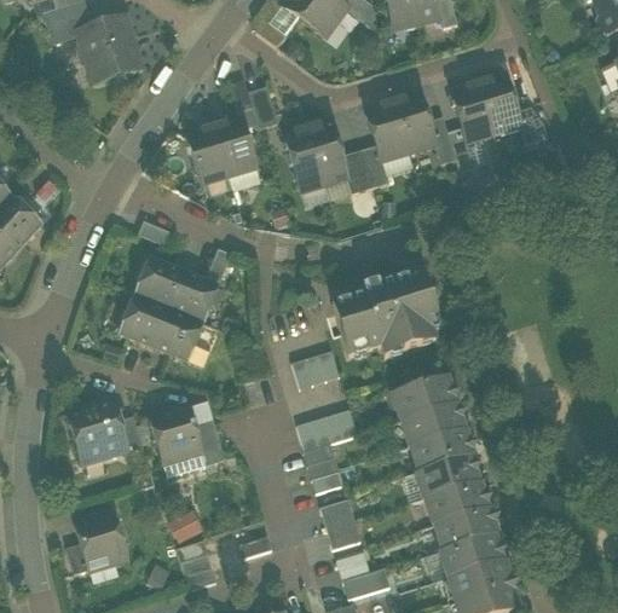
[(92,25),(85,0),(81,0),(57,7),(42,12),(52,44),(80,36),(78,29),(92,25)]
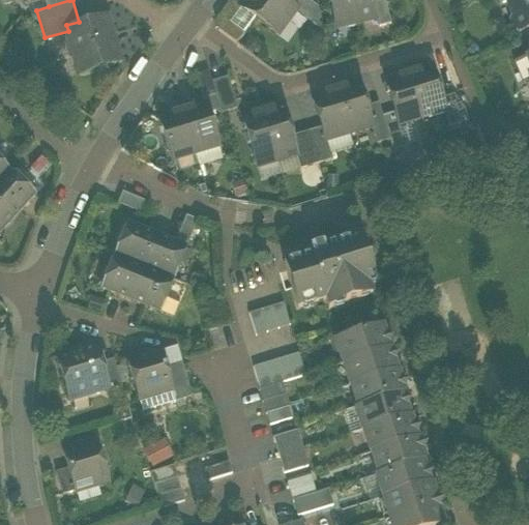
[(218,26),(238,40),(245,30),(244,30),(231,20),(242,4),(241,3),(237,0),(229,0),(216,17),(218,26)]
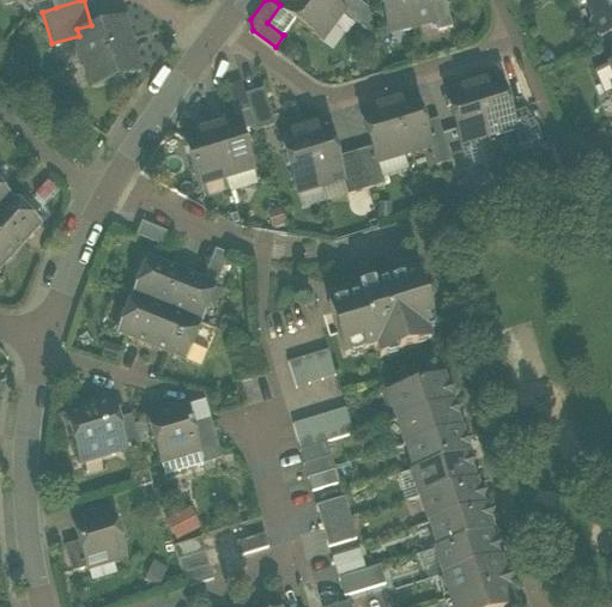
[(279,4),(280,5),(296,17),(321,35),(341,7),(343,6),(334,0),(282,0),(279,4)]
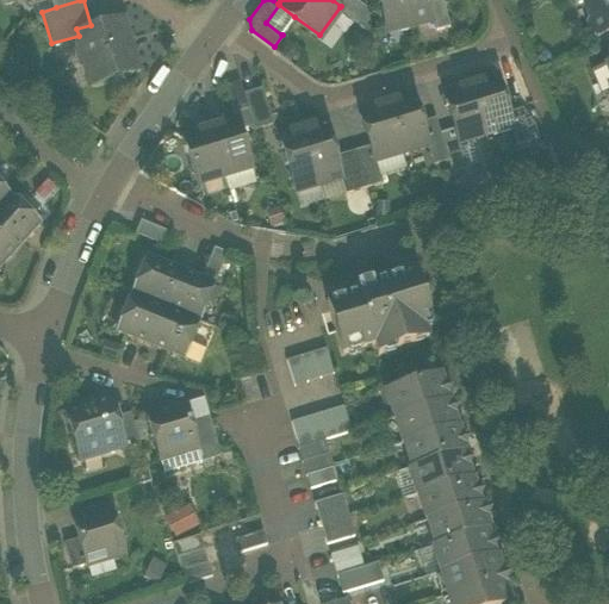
[(340,7),(373,31),(367,5),(361,0),(333,0),(341,6),(340,7)]
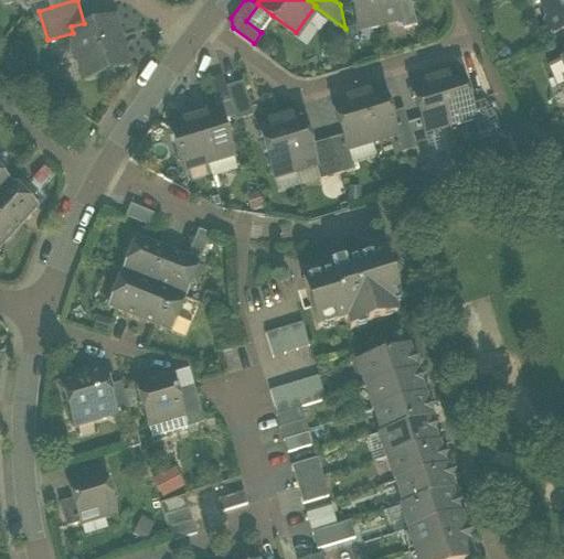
[(359,24),(380,20),(375,0),(349,0),(350,2),(353,3),(359,24)]
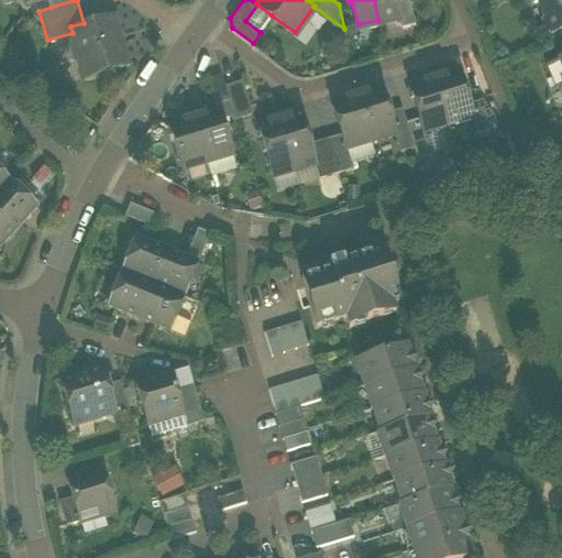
[(374,0),(378,20),(400,14),(397,0),(374,0)]
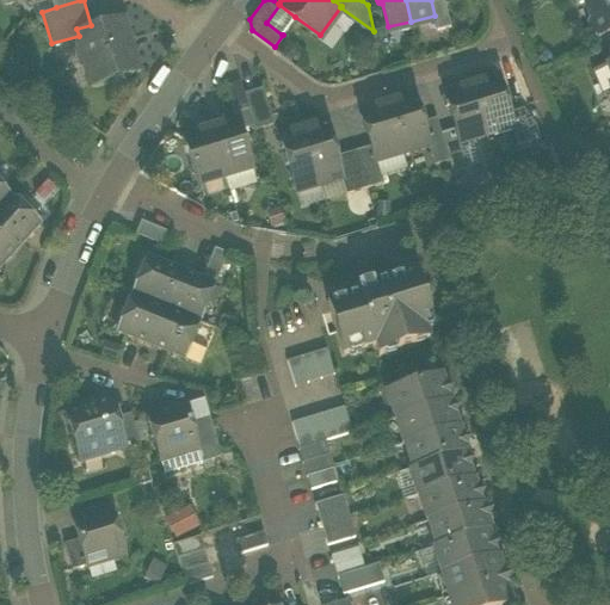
[(435,16),(438,28),(451,24),(447,0),(431,0),(435,16)]
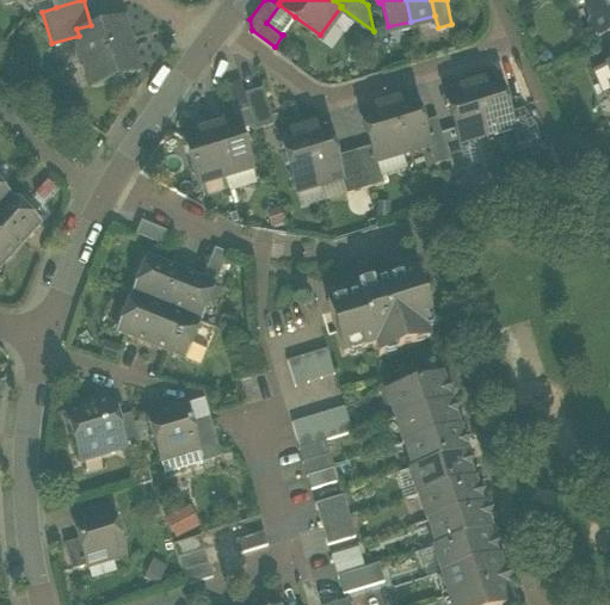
[(593,29),(599,32),(609,28),(609,0),(587,0),(593,14),(590,19),(593,29)]
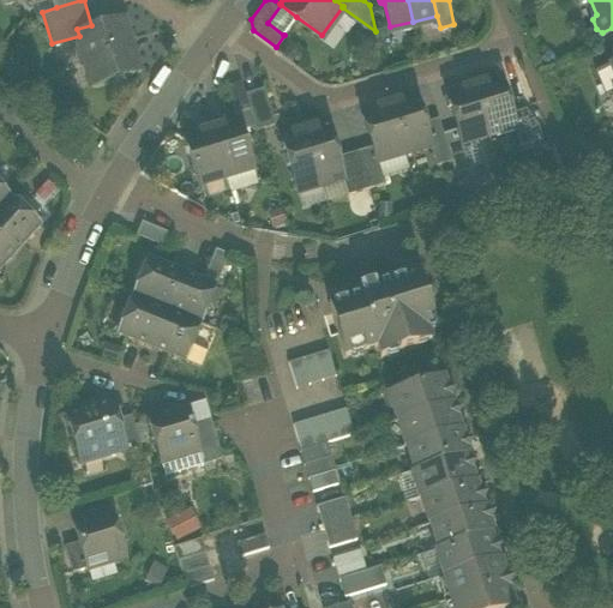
[(283,35),(296,17),(281,5),(268,23),(283,35)]
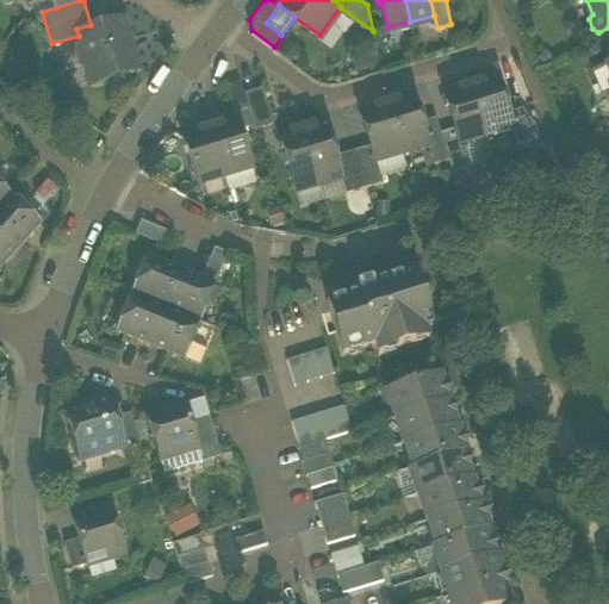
[(79,36),(93,81),(140,67),(124,14),(91,25),(76,29),(79,36)]
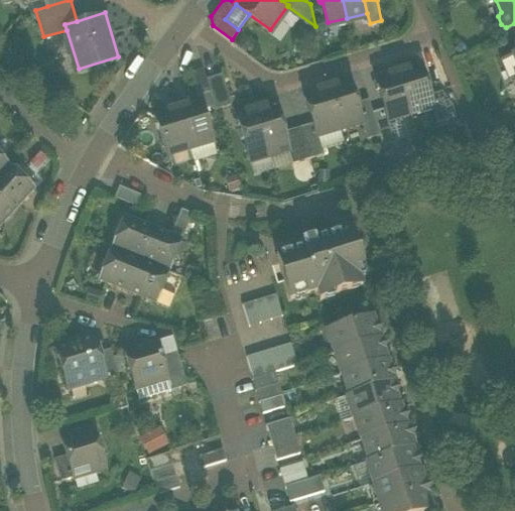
[(514,51),(501,57),(509,77),(514,75),(514,51)]
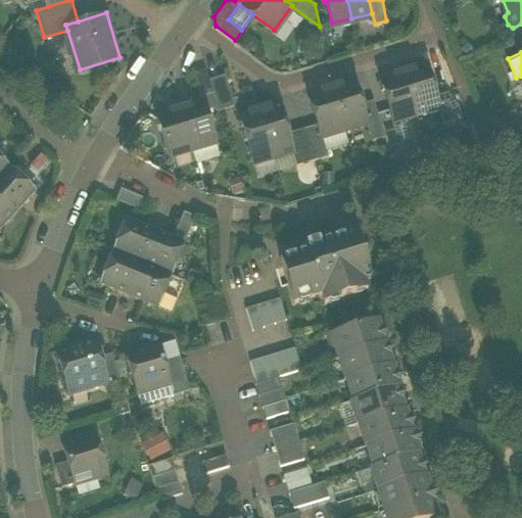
[(428,63),(405,71),(417,111),(439,104),(440,104),(437,94),(428,63)]
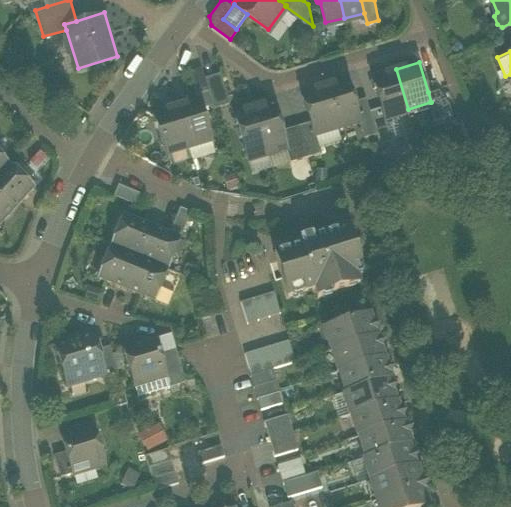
[(198,91),(209,88),(205,76),(202,65),(191,68),(198,91)]
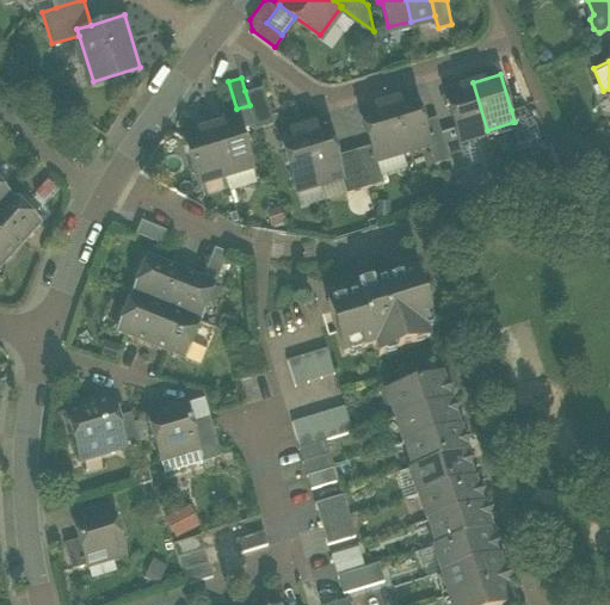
[(472,135),(487,130),(473,82),(445,91),(456,127),(460,139),(461,139),(472,135)]
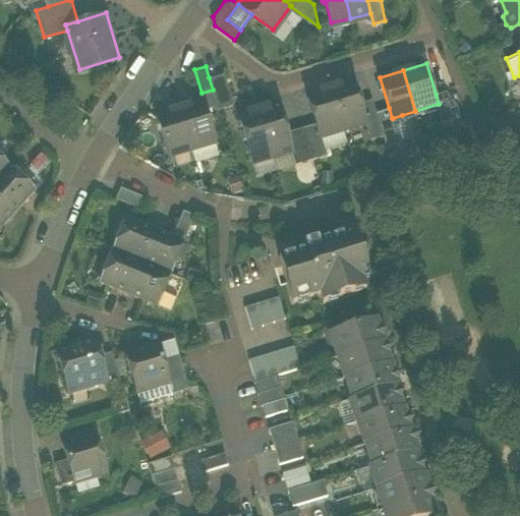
[(225,72),(209,77),(213,90),(219,108),(234,103),(225,72)]
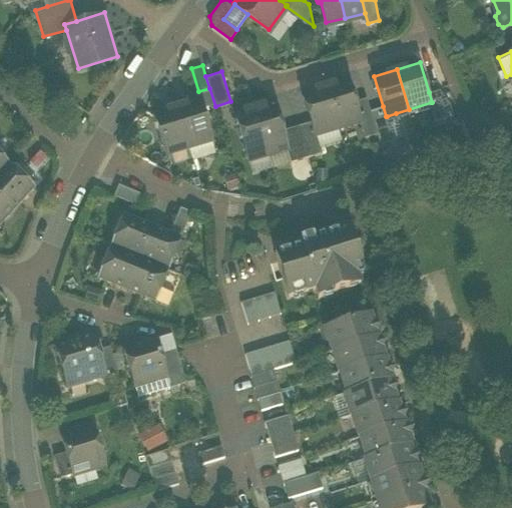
[(349,77),(326,84),(338,124),(360,118),(361,117),(356,100),(349,77)]
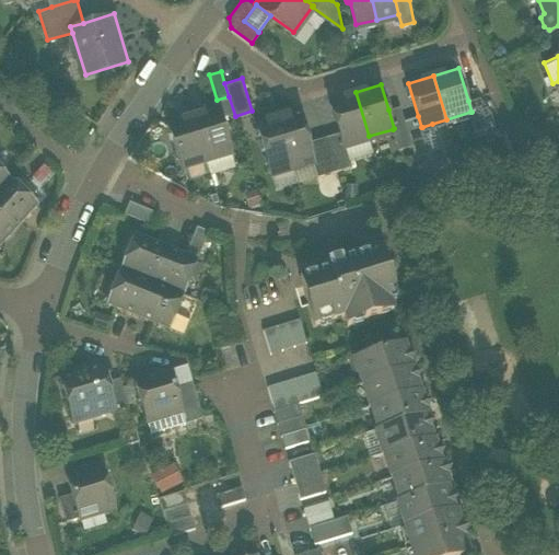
[(345,143),(369,136),(356,92),(330,100),(340,131),(344,143),(345,143)]
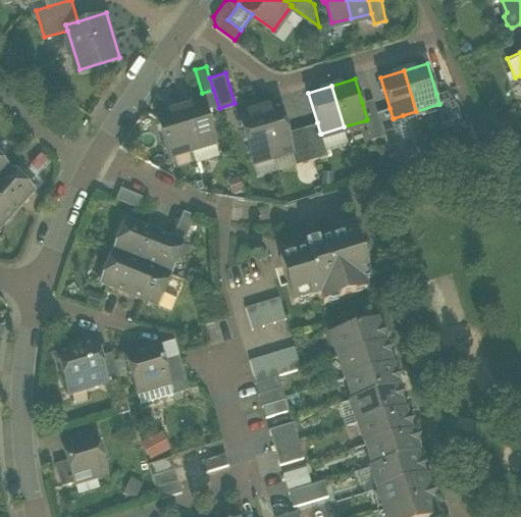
[(438,104),(444,121),(462,116),(459,104),(448,90),(436,94),(439,104),(438,104)]
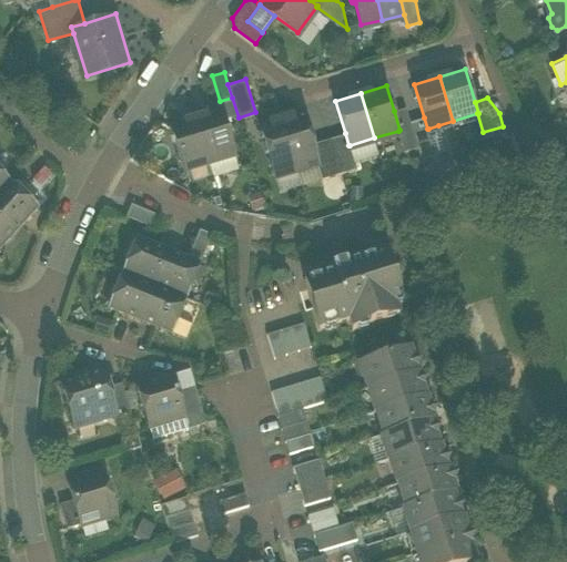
[(404,150),(418,145),(411,121),(406,106),(394,111),(400,130),(398,131),(404,150)]
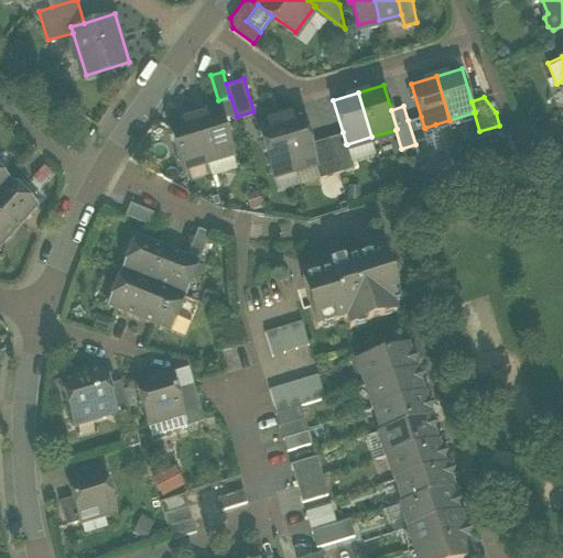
[(220,108),(195,116),(208,160),(234,152),(220,108)]
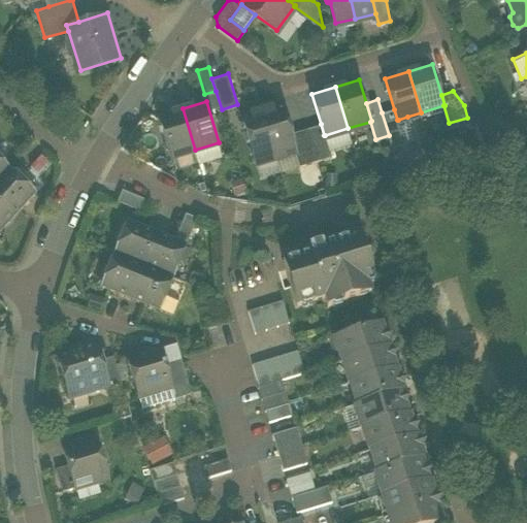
[(283,102),(262,108),(276,156),(296,150),(291,132),(291,129),(293,127),(290,118),(287,117),(283,102)]
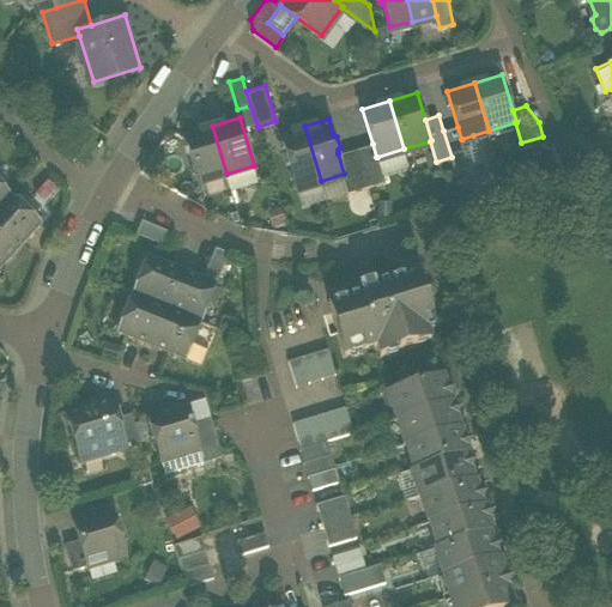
[(200,182),(226,174),(212,126),(185,134),(199,182),(200,182)]
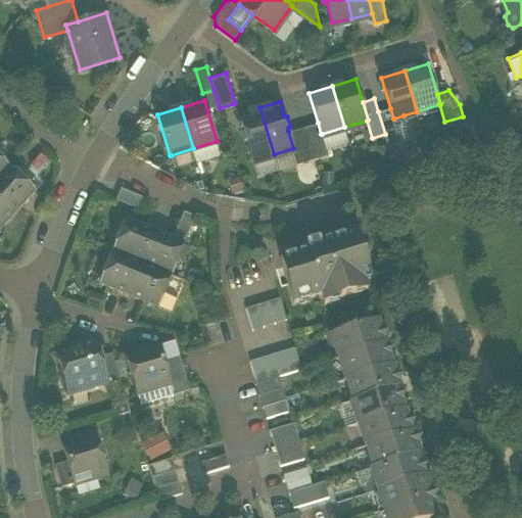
[(254,160),(274,154),(259,107),(240,113),(244,128),(242,130),(244,139),(248,140),(254,160)]
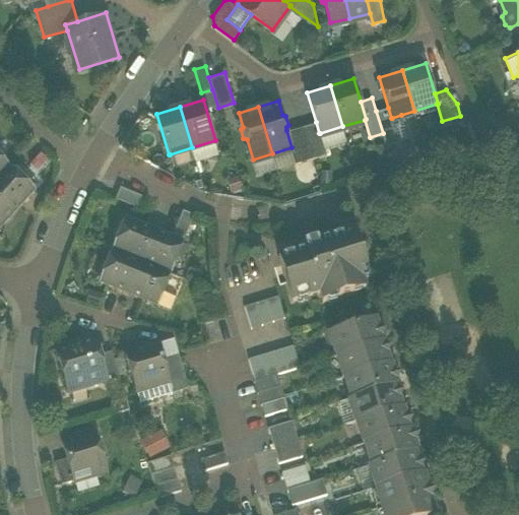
[(388,108),(376,111),(383,133),(386,144),(398,140),(392,118),(391,118),(388,108)]
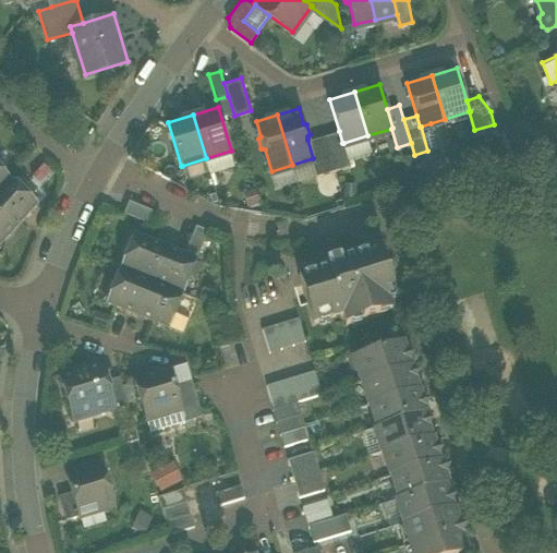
[(438,148),(431,123),(421,127),(427,151),(438,148)]
